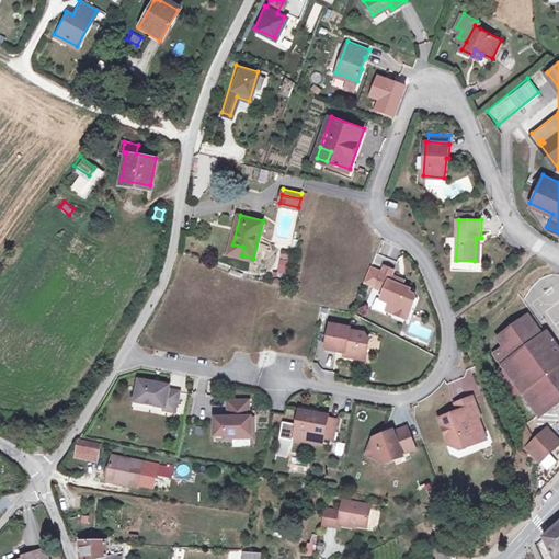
[(230,253),(241,255),(243,247),(232,244),(230,253)]
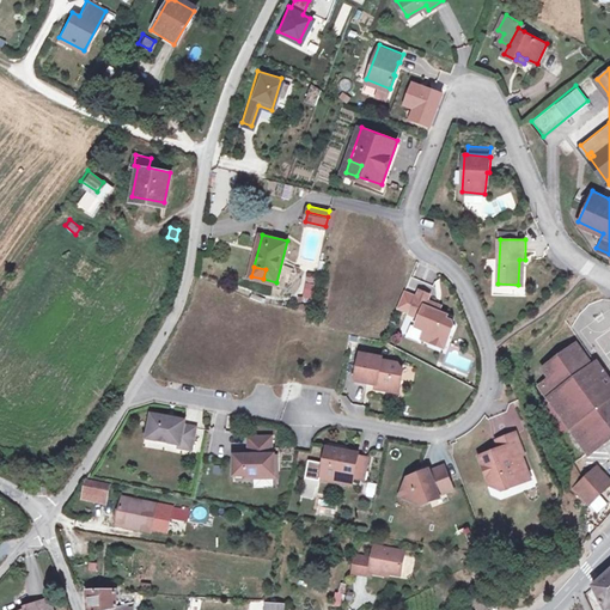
[(303,274),(300,298),(311,298),(312,274),(303,274)]
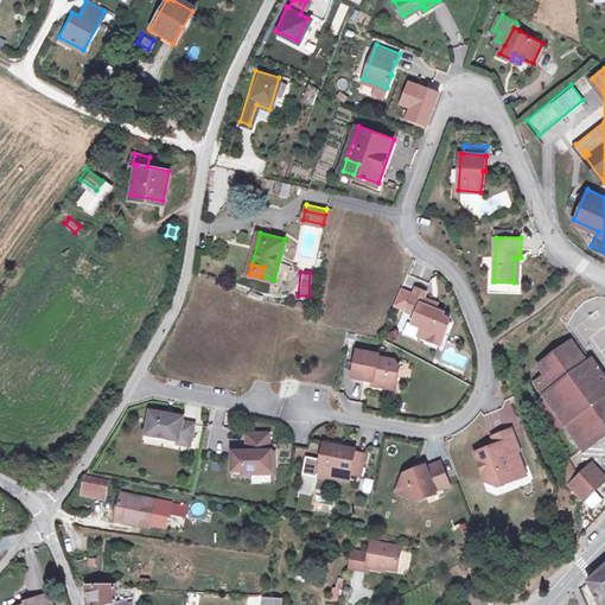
[(409,311),(420,314),(415,323),(425,328),(428,329),(432,335),(430,339),(445,345),(454,322),(453,318),(447,316),(449,312),(439,309),(426,303),(428,297),(430,292),(420,287),(409,311)]
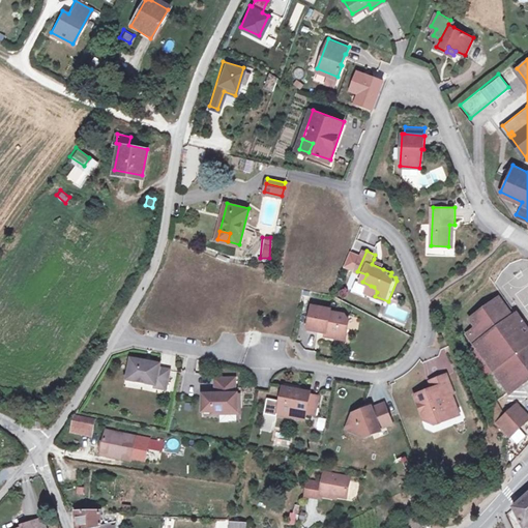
[(385,264),(374,259),(372,264),(383,269),(385,264)]
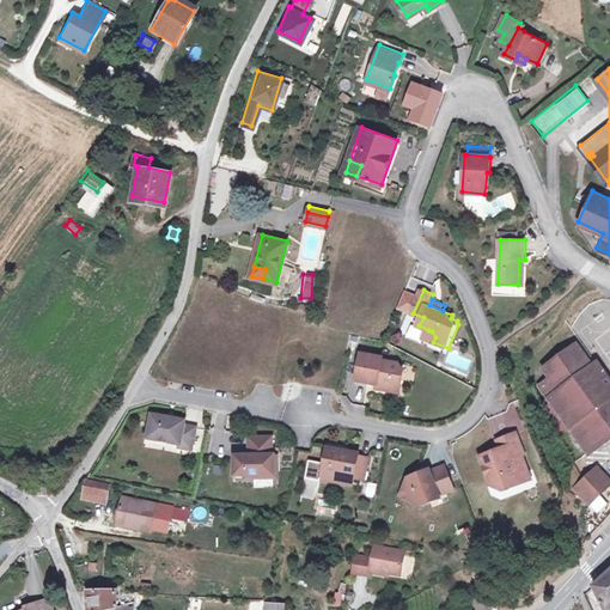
[(432,331),(428,330),(425,339),(433,342),(435,337),(432,331)]
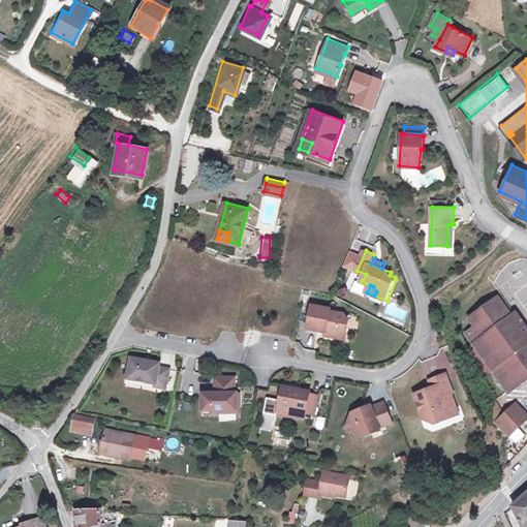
[(510,313),(497,296),(467,316),(472,324),(464,331),(472,343),(491,369),(506,391),(526,375),(526,352),(522,345),(526,342),(526,329),(515,311),(510,313)]
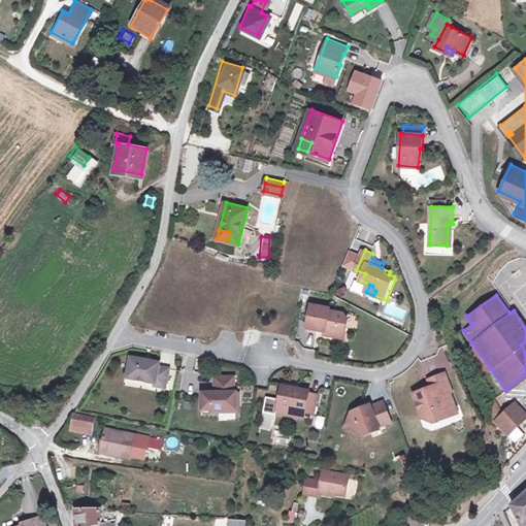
[(325,334),(336,336),(337,331),(347,333),(350,320),(346,314),(330,309),(331,307),(313,303),(307,328),(326,331),(325,334)]
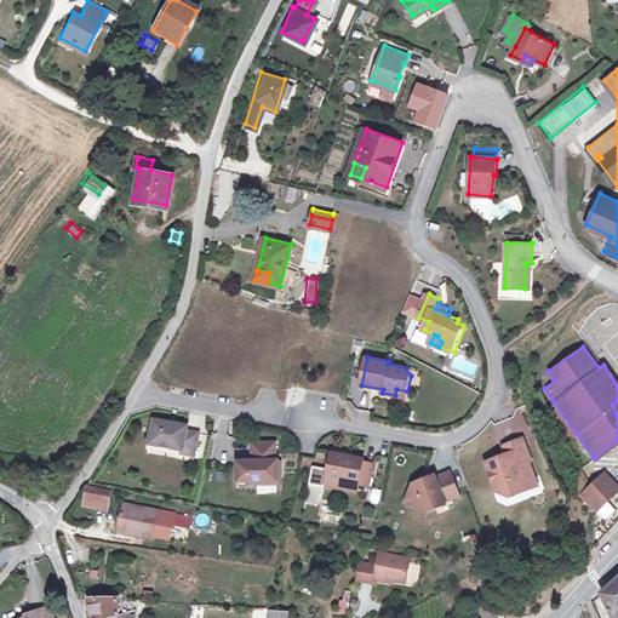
[(576,433),(554,402),(548,406),(566,439),(576,433)]
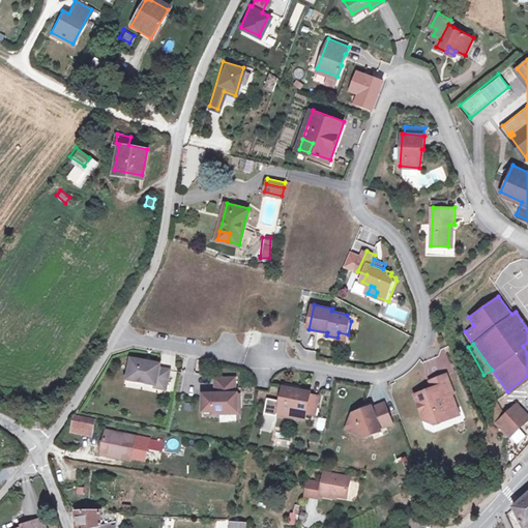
[(129,357),(125,378),(153,383),(152,386),(164,387),(167,369),(156,367),(157,362),(129,357)]
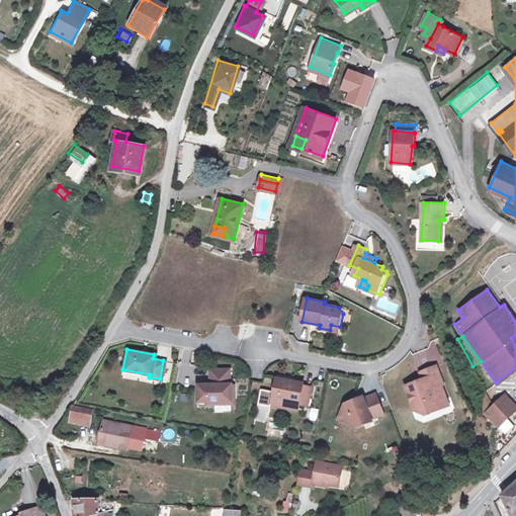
[(209,369),(209,385),(197,385),(198,401),(205,401),(205,404),(230,404),(230,394),(233,394),(233,385),(229,385),(229,369),(209,369)]
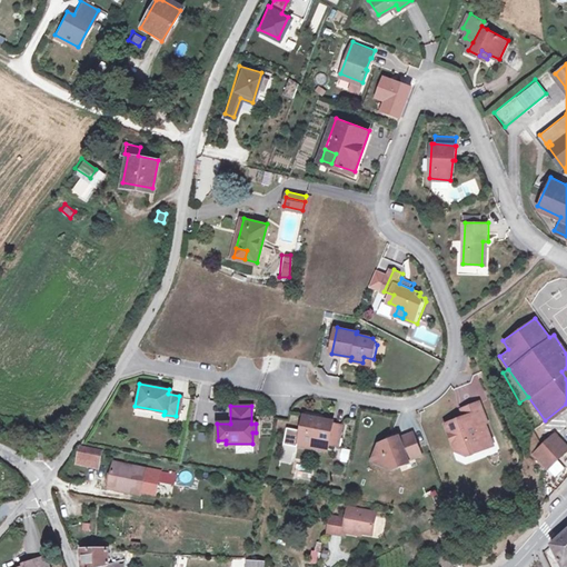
[(469,458),(478,455),(483,445),(494,440),(488,425),(490,425),(484,406),(466,411),(469,423),(463,425),(459,424),(450,427),(459,454),(469,458)]
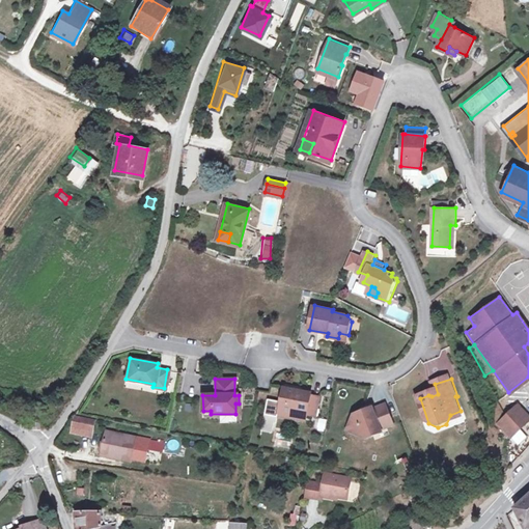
[(277,418),(277,415),(291,418),(299,414),(307,415),(316,417),(319,398),(299,394),(299,391),(283,388),(280,402),(268,399),(265,415),(277,418)]
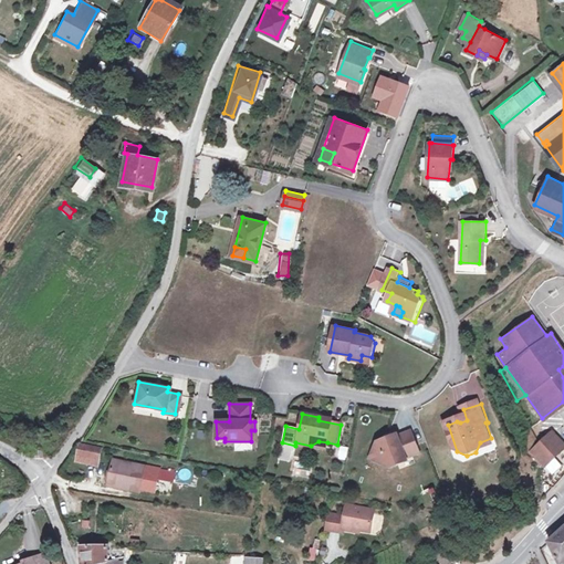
[(383,437),(374,440),(367,456),(387,465),(395,461),(395,459),(416,450),(408,429),(396,434),(395,432),(387,436),(387,438),(384,439),(383,437)]
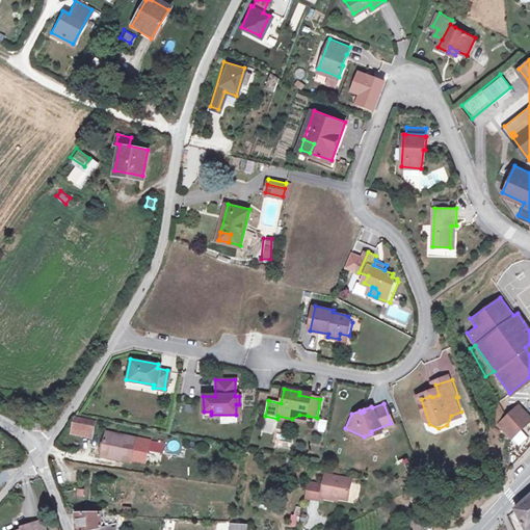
[(527,415),(515,404),(497,421),(508,433),(527,415)]
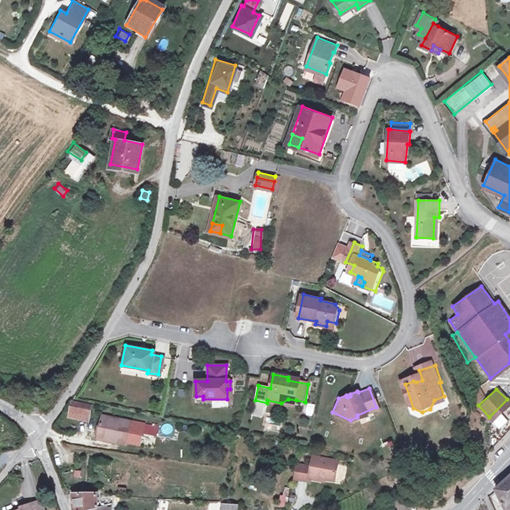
[(69,399),(67,414),(72,415),(73,411),(77,412),(79,401),(69,399)]
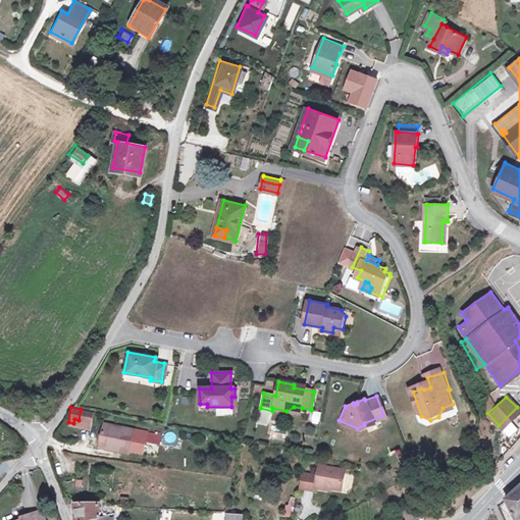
[(294,407),(287,411),(287,413),(300,415),(302,408),(294,407)]
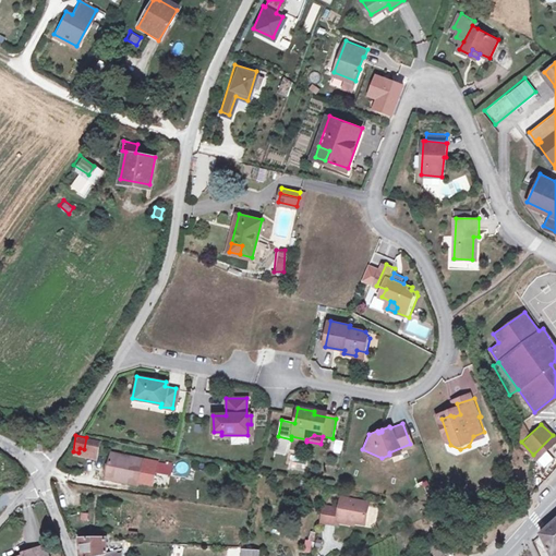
[(97,438),(86,437),(84,449),(96,450),(97,438)]
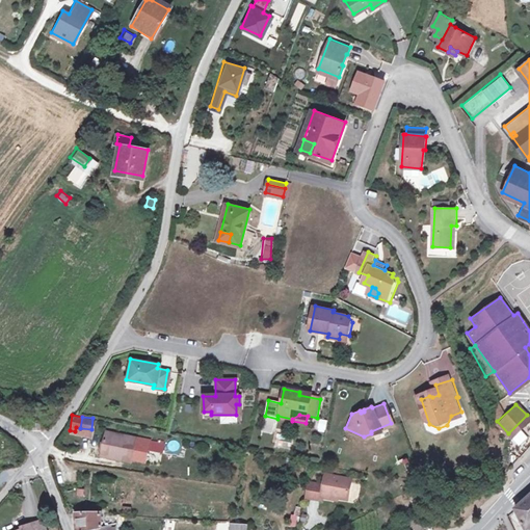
[(40,421),(25,422),(34,430),(40,421)]
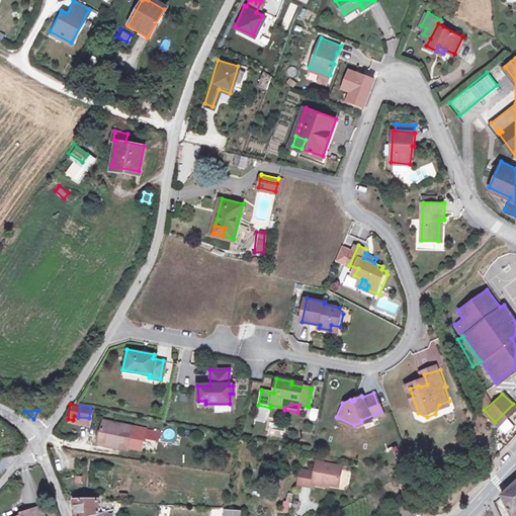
[(102,419),(98,439),(127,444),(132,424),(102,419)]
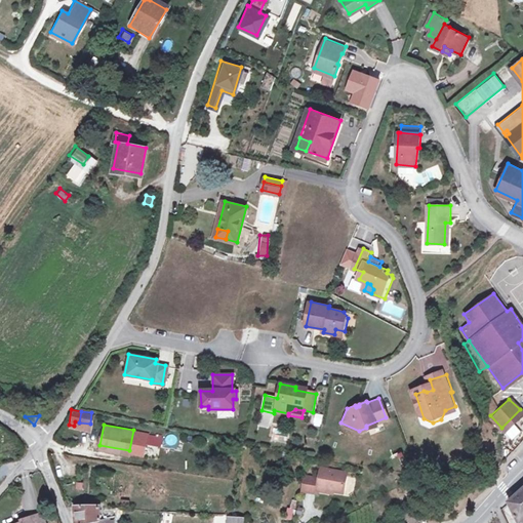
[(128,453),(129,450),(99,445),(98,448),(128,453)]
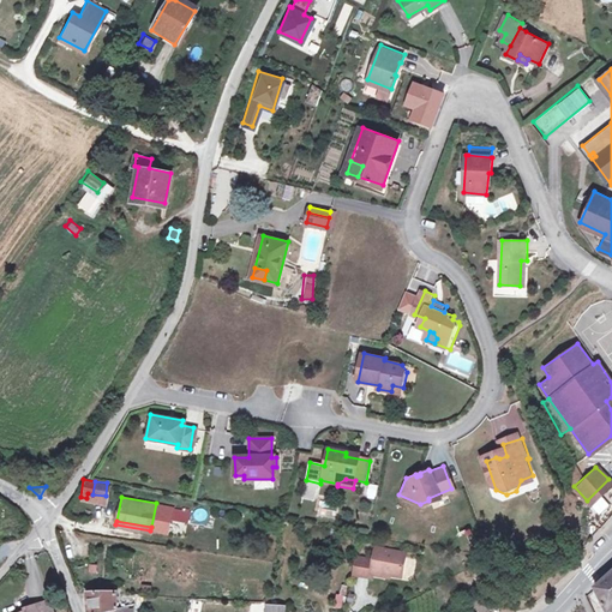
[(377,549),(372,574),(383,576),(383,574),(402,577),(407,555),(377,549)]
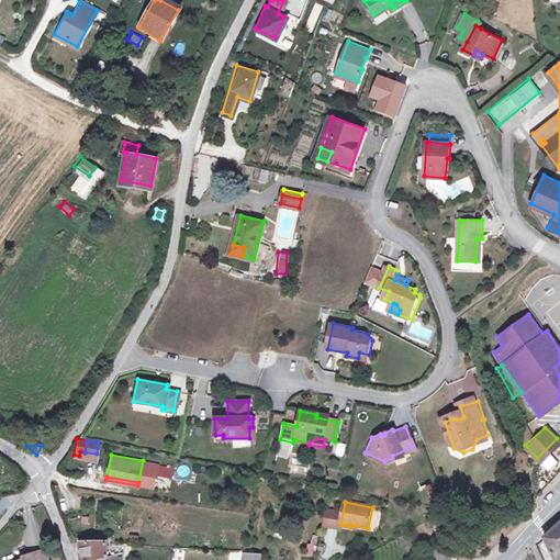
[(339,528),(340,525),(343,513),(326,510),(323,525),(339,528)]
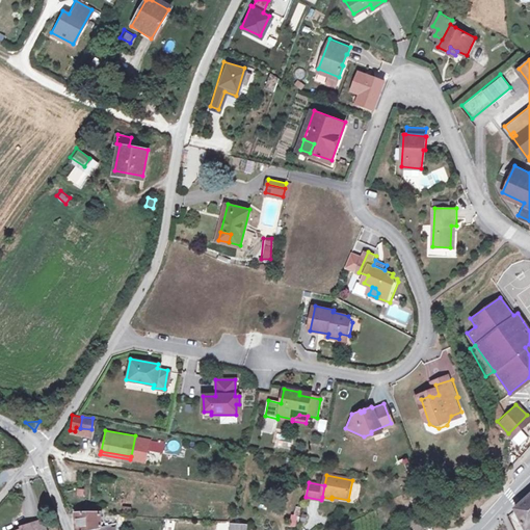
[(529,493),(512,507),(523,528),(529,521),(529,493)]
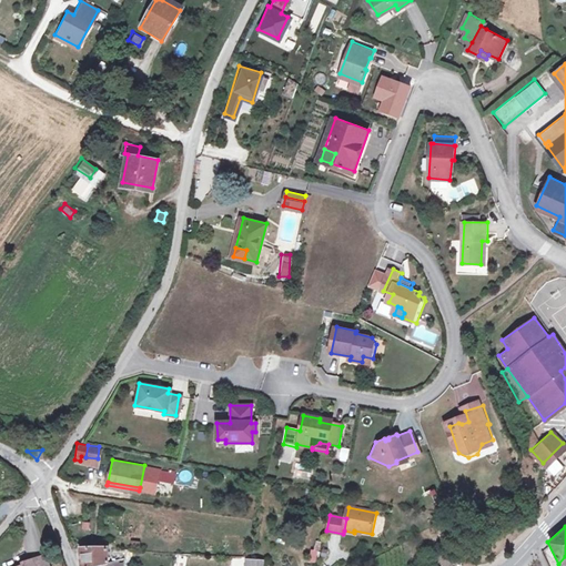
[(108,548),(78,547),(79,551),(83,549),(83,565),(82,565),(99,565),(98,563),(108,561),(108,548)]
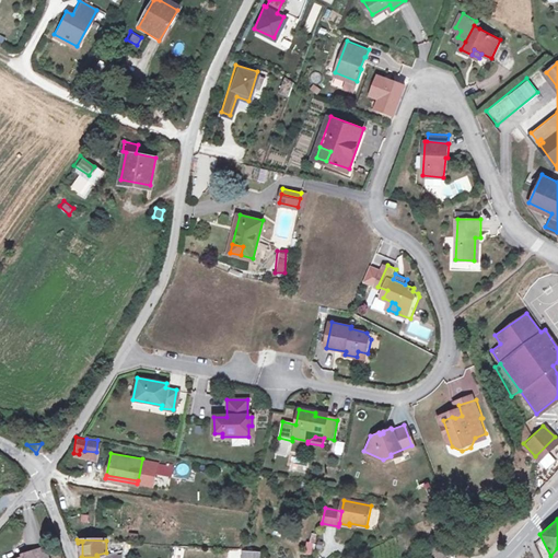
[(43,557),(39,547),(22,554),(23,557),(19,557),(43,557)]
